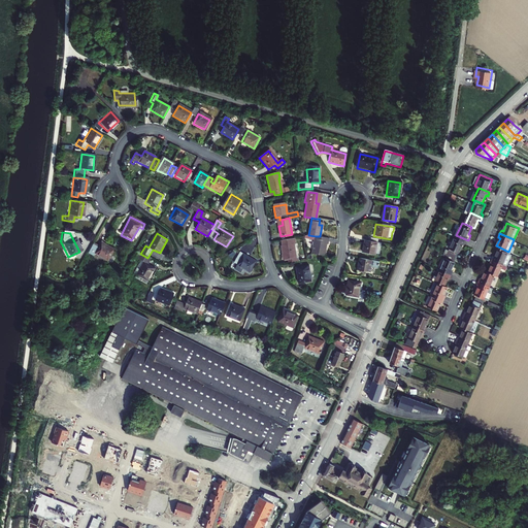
[(460,251),(461,251),(465,242),(467,242),(468,240),(456,235),(449,252),(458,255),(460,251)]
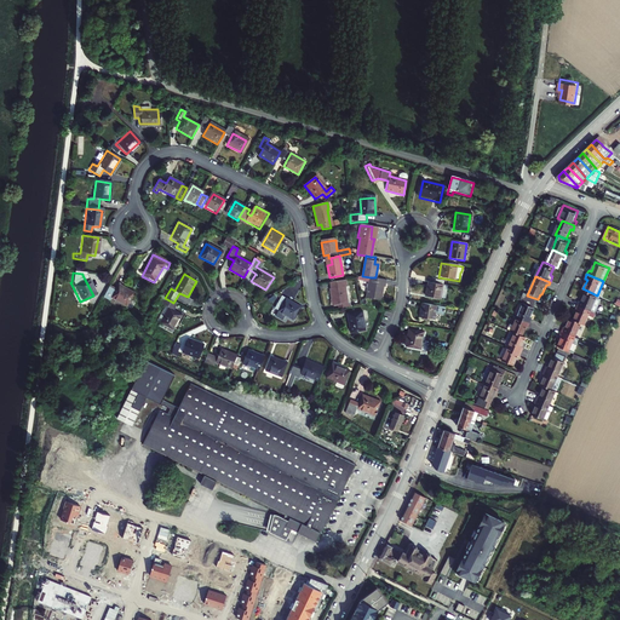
[(380,299),(383,287),(379,286),(380,279),(375,277),(371,277),(367,298),(380,299)]
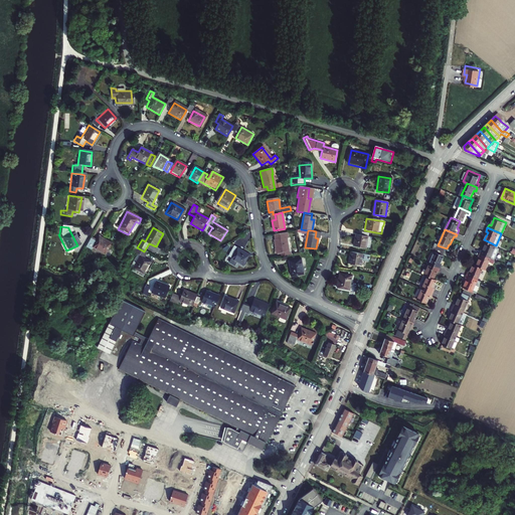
[(290,255),(286,233),(275,235),(278,252),(282,252),(283,256),(290,255)]
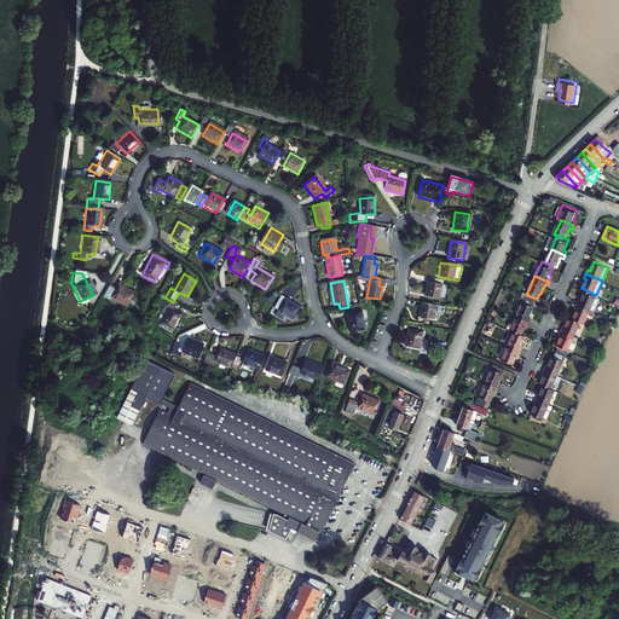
[(431,283),(426,282),(423,296),(443,300),(445,285),(441,284),(431,283)]
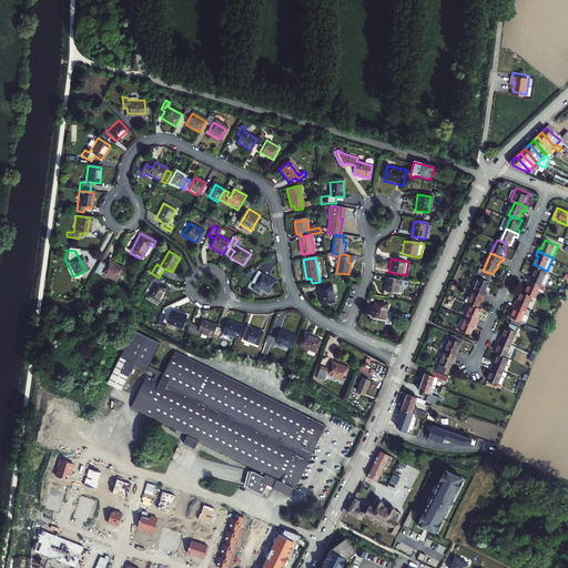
[(119,269),(109,263),(102,274),(112,280),(119,269)]
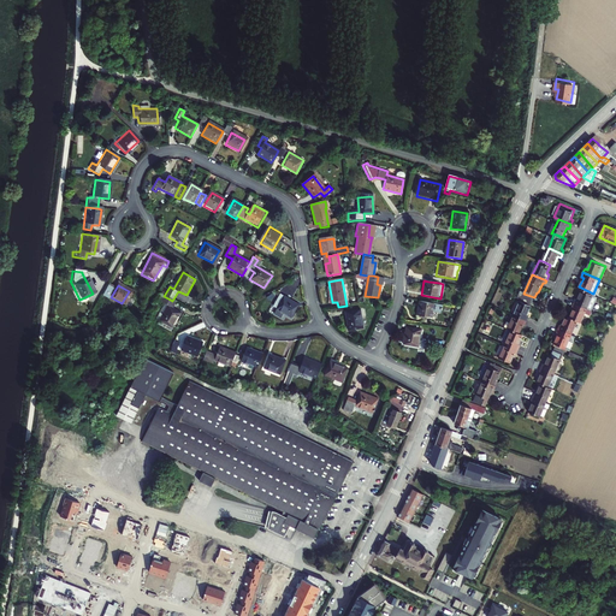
[(575,297),(573,301),(586,307),(592,309),(598,295),(593,294),(581,288),(576,297),(575,297)]
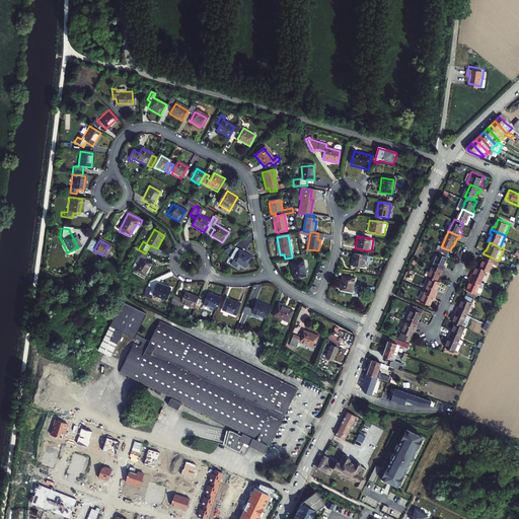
[(447,265),(446,264),(449,256),(447,256),(450,250),(441,247),(434,264),(446,269),(447,265)]
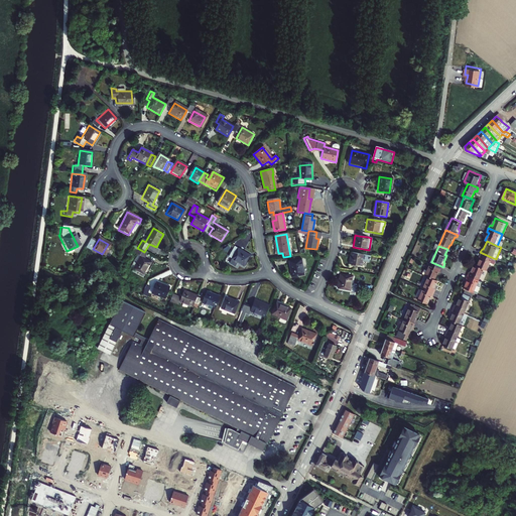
[(250,257),(233,247),(230,254),(233,256),(231,259),(245,266),(250,257)]
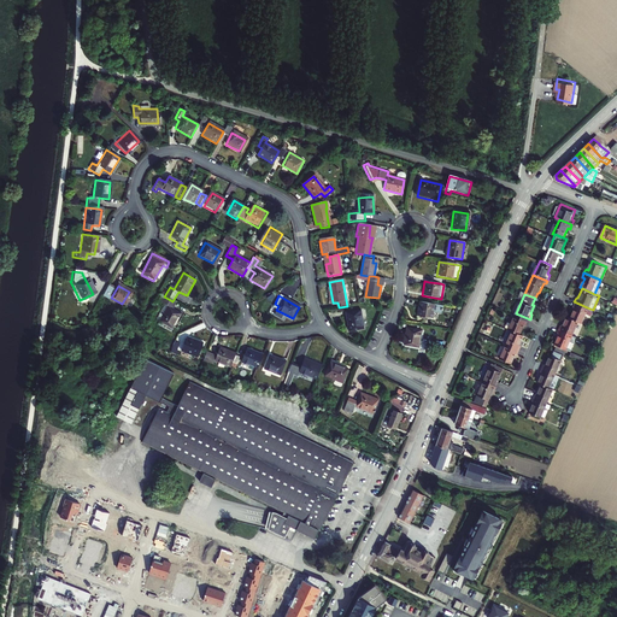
[(172,301),(164,297),(160,303),(168,307),(157,325),(170,333),(180,313),(172,309),(176,303),(172,301)]
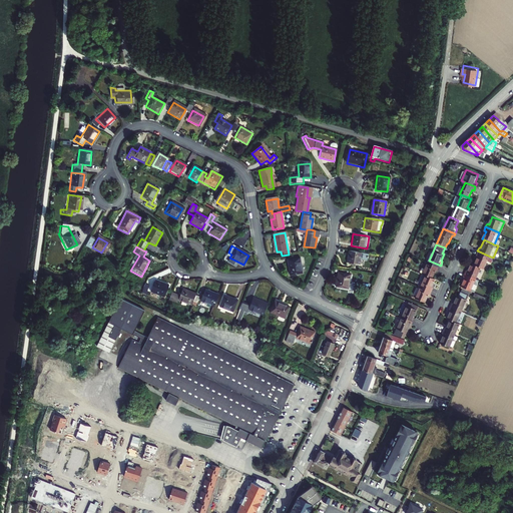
[(362,253),(349,250),(347,264),(360,266),(361,260),(367,261),(369,254),(362,253)]
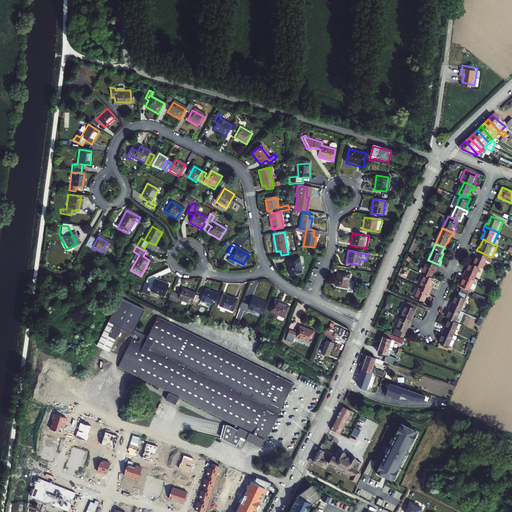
[(474,254),(476,255),(472,263),(480,266),(482,267),(487,255),(476,250),(474,254)]
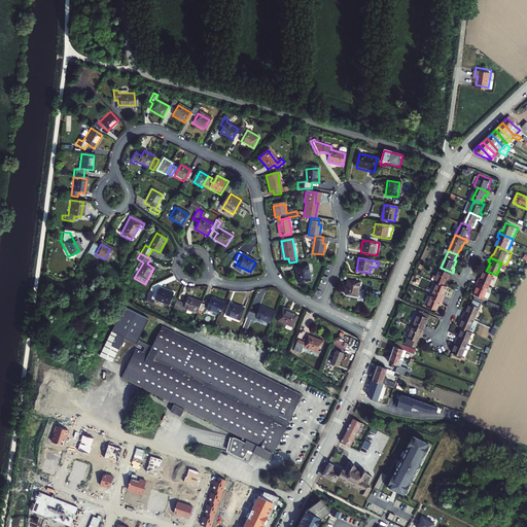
[(307,266),(295,269),(300,284),(311,281),(307,266)]
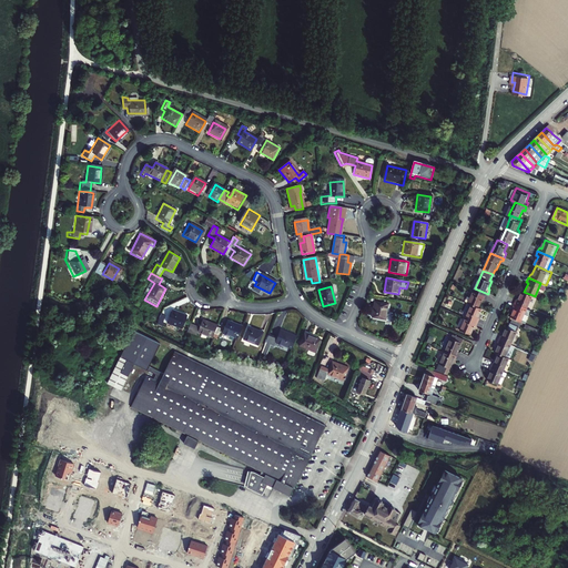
[(475,288),(469,301),(473,302),(480,305),(483,298),(485,300),(488,294),(475,288)]
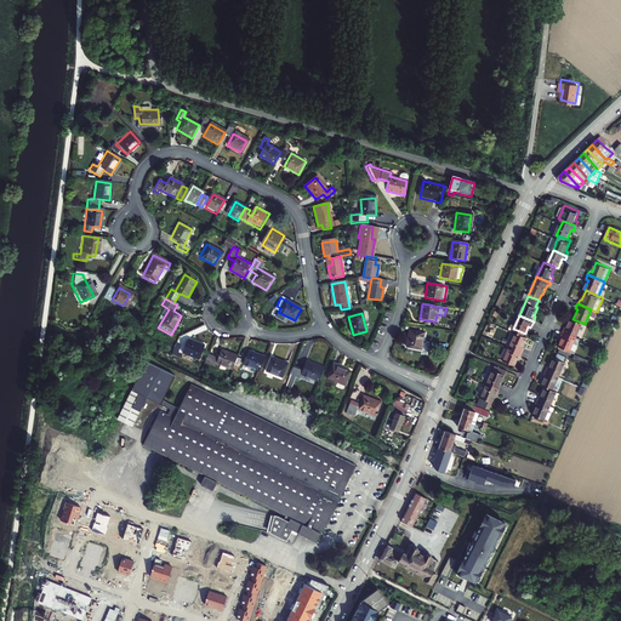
[(571,318),(567,328),(564,326),(562,331),(576,337),(582,323),(573,319),(571,318)]
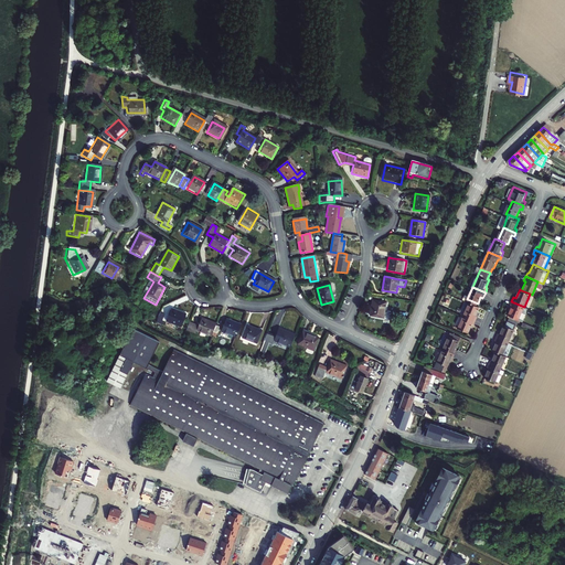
[(478,304),(470,300),(464,315),(477,320),(479,316),(477,315),(481,305),(478,304)]
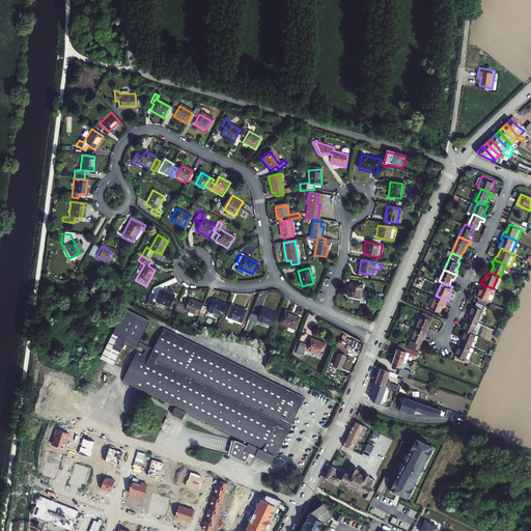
[(363,285),(348,283),(346,298),(361,300),(363,285)]
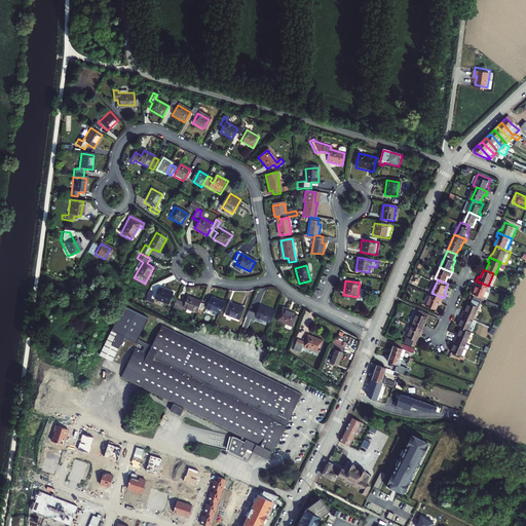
[(488,286),(476,280),(475,284),(477,285),(474,294),(483,298),(487,299),(490,292),(490,291),(486,289),(488,286)]
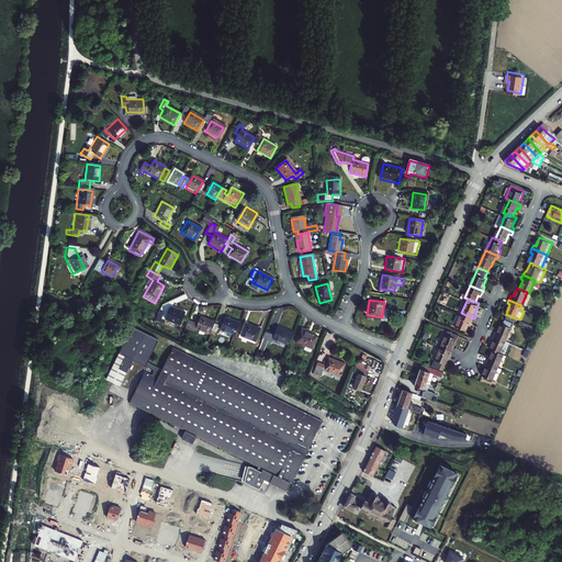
[(183,314),(170,308),(167,315),(164,314),(161,321),(178,327),(183,314)]
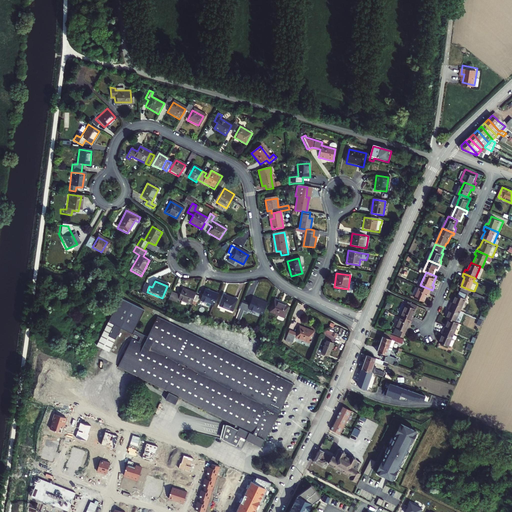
[(432,290),(420,285),(415,296),(425,300),(428,293),(430,294),(432,290)]
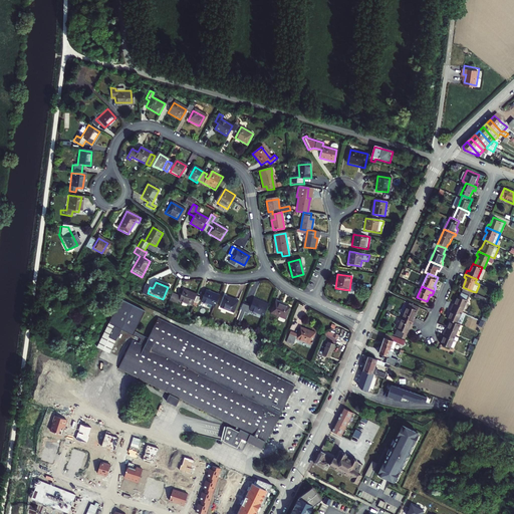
[(181,295),(173,292),(171,297),(193,306),(195,302),(198,295),(198,294),(184,289),(181,295)]
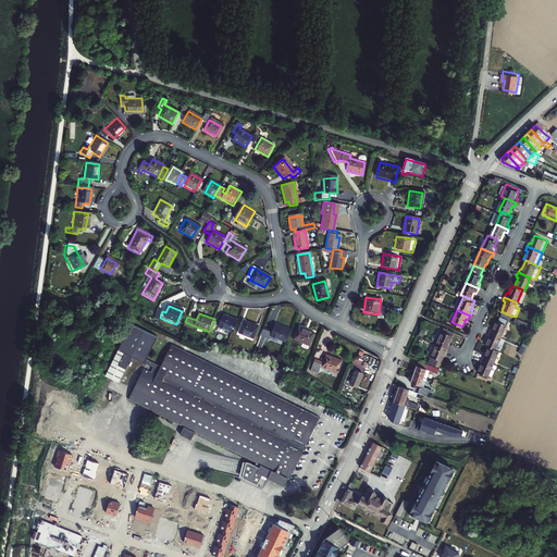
[(233,334),(238,319),(224,313),(219,327),(233,334)]
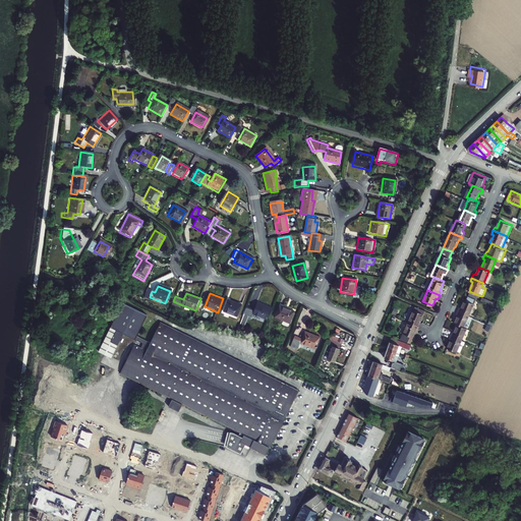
[(469,316),(476,299),(468,296),(466,301),(464,300),(461,308),(458,307),(457,310),(469,316)]
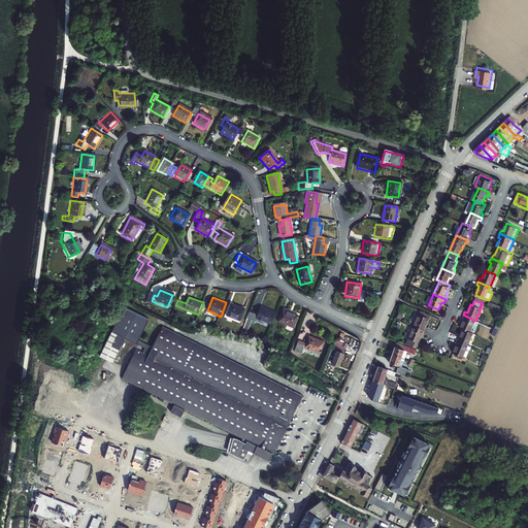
[(244,309),(231,304),(228,315),(240,321),(244,309)]
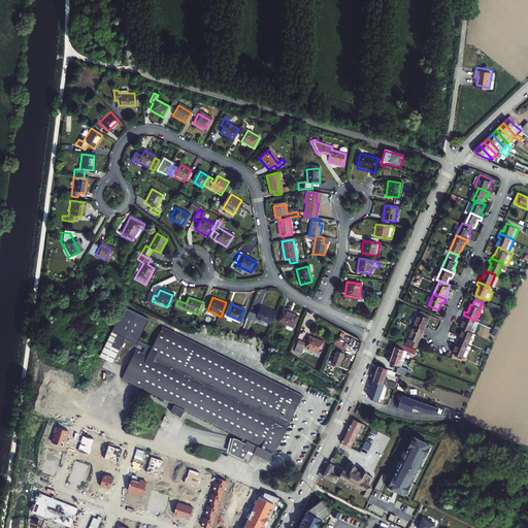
[(179,417),(184,409),(219,427),(245,440),(243,443),(234,438),(227,452),(241,460),(246,451),(267,461),(300,396),(165,327),(154,348),(141,340),(152,320),(127,307),(114,331),(121,334),(114,347),(121,350),(127,338),(146,348),(144,352),(138,349),(122,377),(173,404),(169,411),(179,417)]
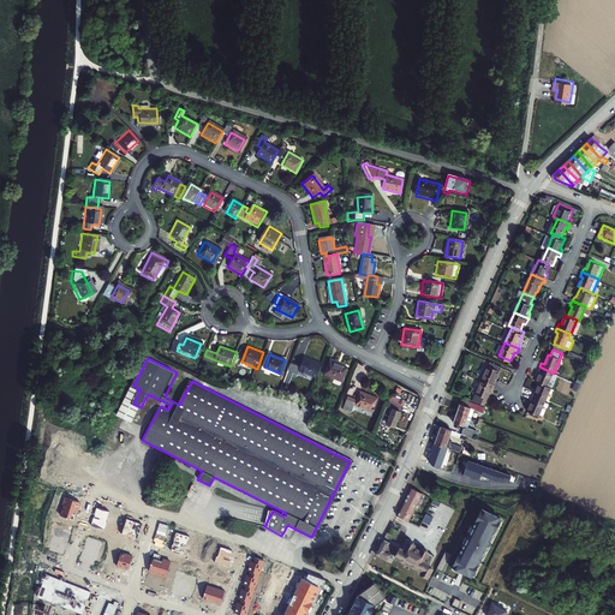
[(316,378),(322,365),(304,358),(300,366),(291,363),(287,371),(297,375),(298,371),(316,378)]
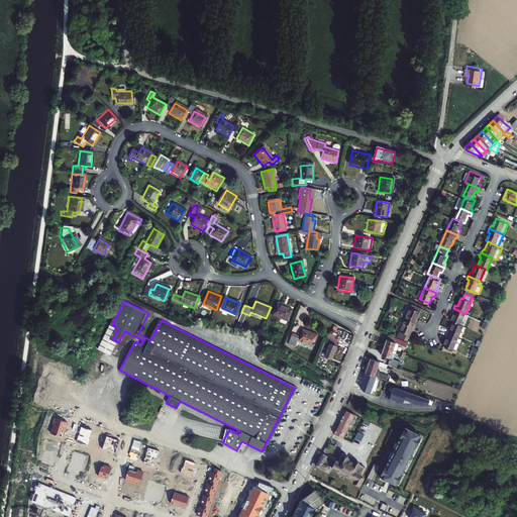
[(291,310),(278,304),(273,316),(287,322),(291,310)]
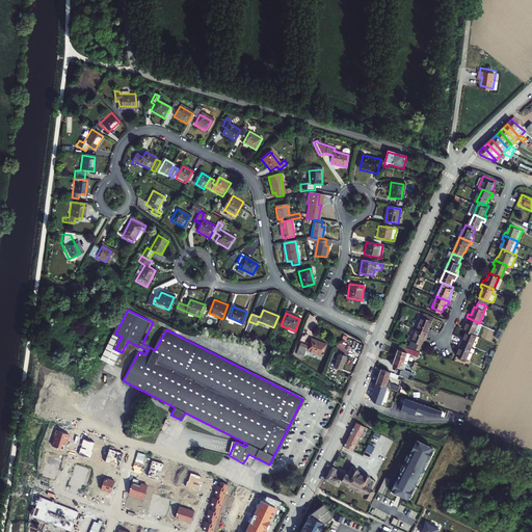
[(424,314),(418,328),(429,334),(430,329),(429,329),(432,321),(433,322),(435,318),(424,314)]
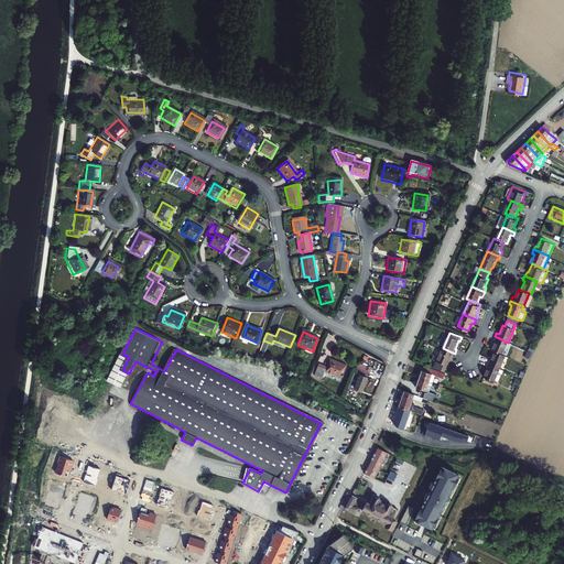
[(508,343),(495,336),(492,340),(496,342),(491,351),(495,353),(501,356),(508,343)]
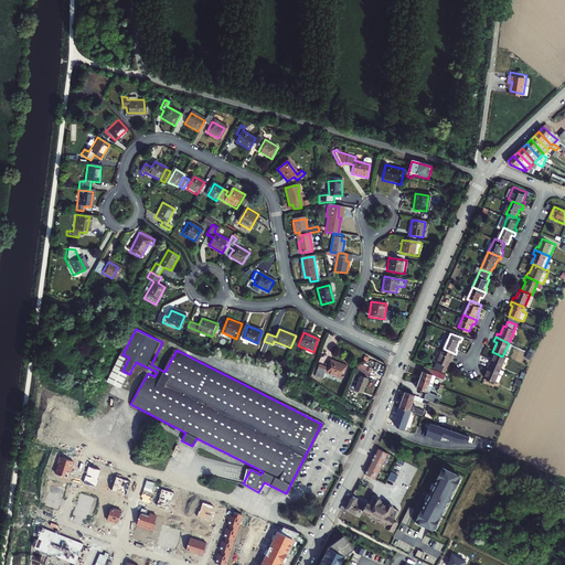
[(446,374),(452,358),(455,359),(456,354),(444,349),(435,370),(446,374)]
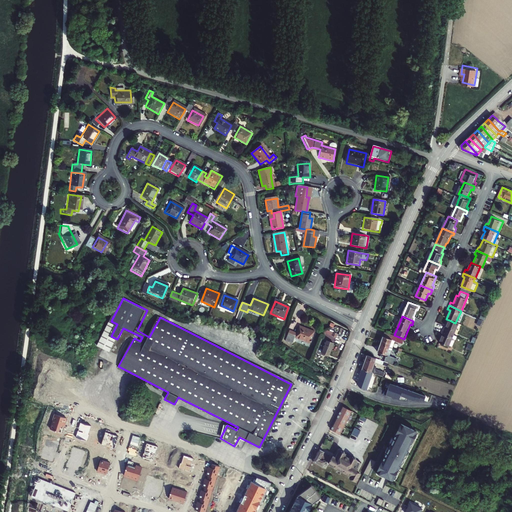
[(453,335),(457,324),(455,323),(449,320),(445,328),(443,327),(442,330),(453,335)]
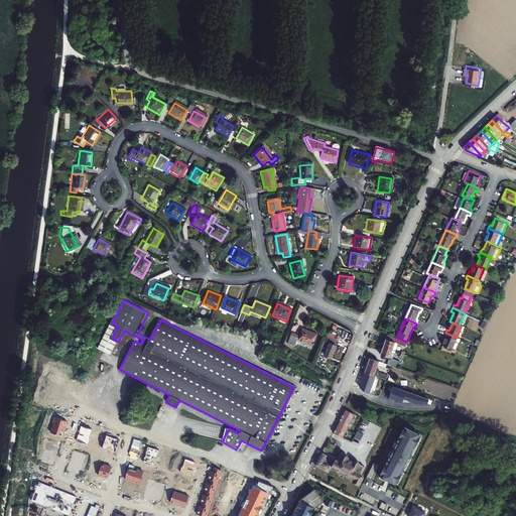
[(301,330),(298,337),(291,335),(288,342),(295,345),(297,342),(311,347),(315,336),(301,330)]
